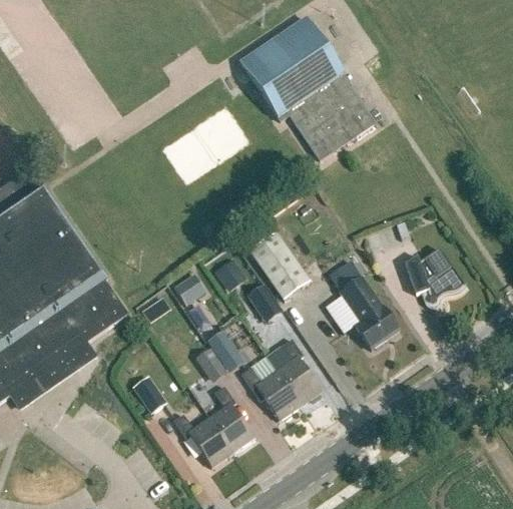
[(342,74),(336,64),(306,19),(266,46),(240,63),(246,72),(281,121),(290,115),(320,160),(375,122),(342,74)]
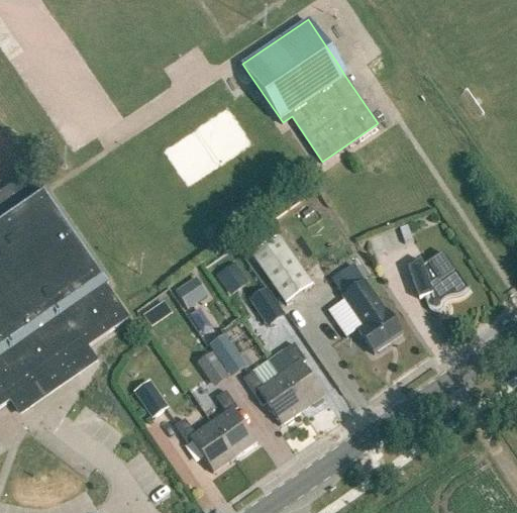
[(0,406),(11,399),(20,411),(85,367),(83,363),(92,356),(85,347),(129,317),(105,283),(108,281),(43,187),(27,198),(15,181),(0,191),(0,406)]
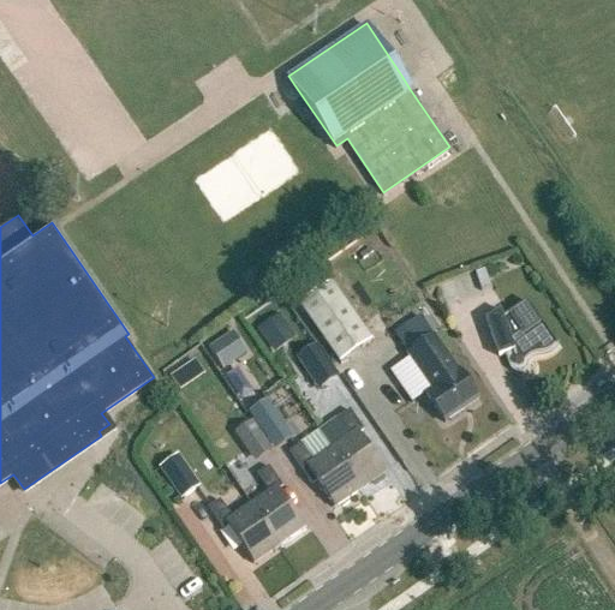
[(267,271),(248,286),(255,295),(274,282),(267,271)]
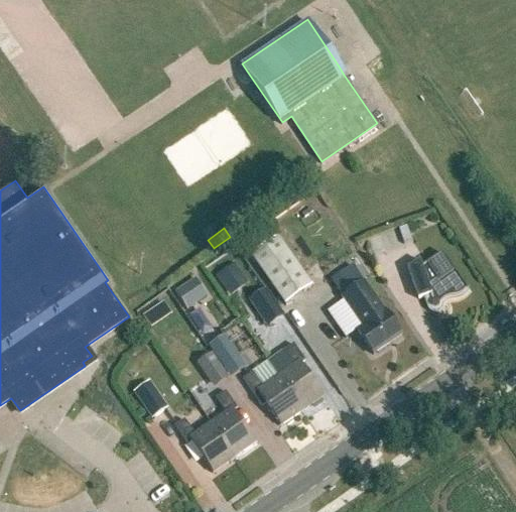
[(248,250),(283,299),(310,279),(276,230),(248,250)]
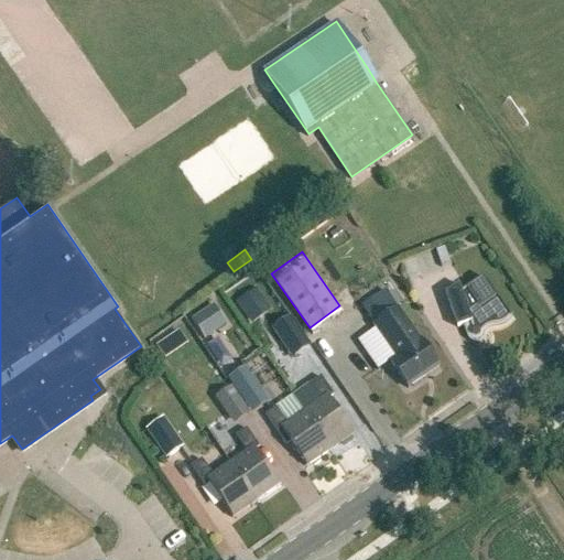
[(473,336),(474,336),(476,336),(477,335),(478,335),(478,334),(479,332),(484,327),(487,325),(491,323),(497,323),(501,322),(506,319),(509,315),(509,316),(510,315),(483,275),(461,290),(458,284),(446,292),(457,325),(464,323),(465,327),(470,330),(470,331),(470,332),(470,333),(472,335),(473,336)]
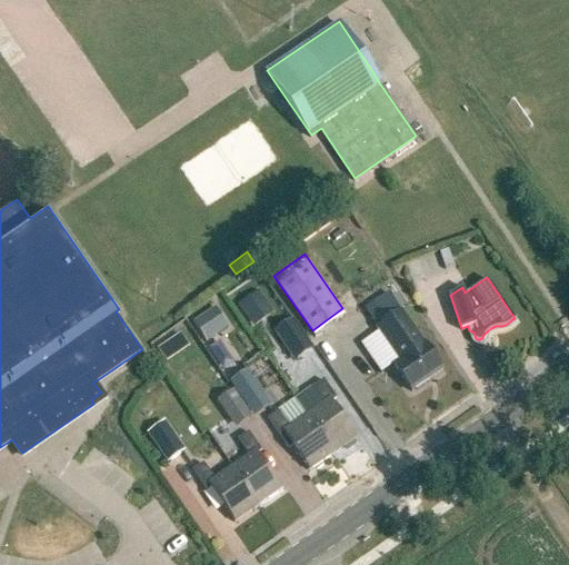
[(238,298),(253,320),(272,307),(257,286),(238,298)]
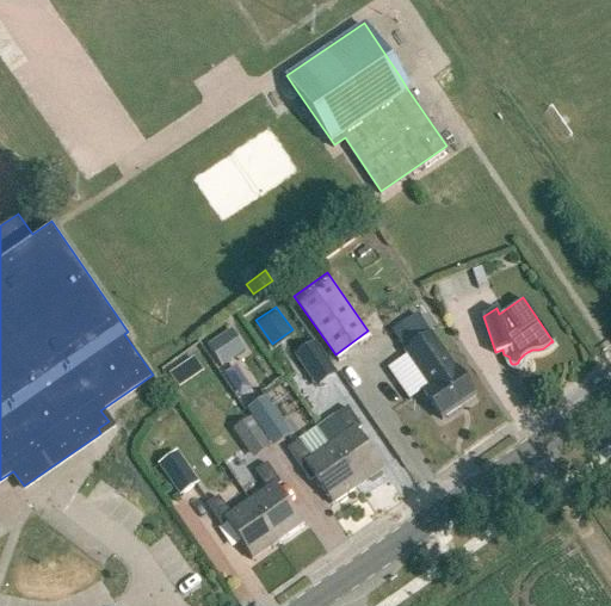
[(236,328),(213,346),(227,365),(251,347),(236,328)]
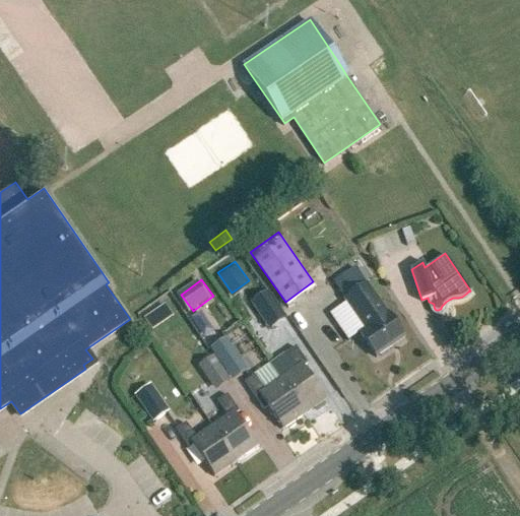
[(360,331),(376,356),(404,336),(385,308),(384,309),(366,282),(343,298),(364,327),(360,331)]
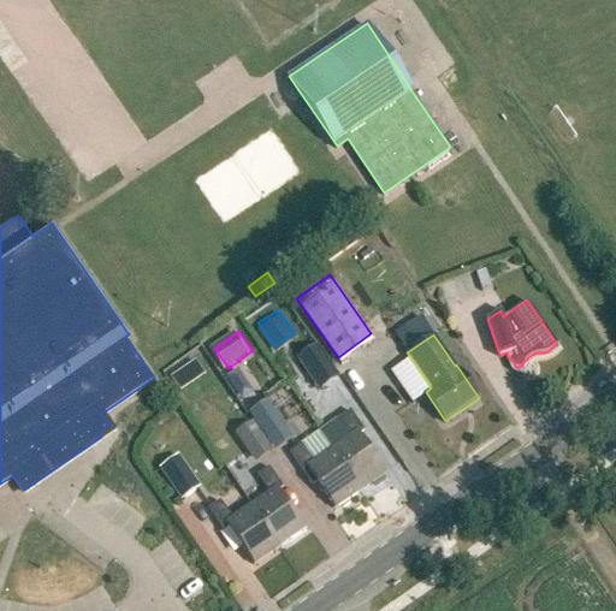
[(296,351),(317,384),(337,369),(317,338),(296,351)]
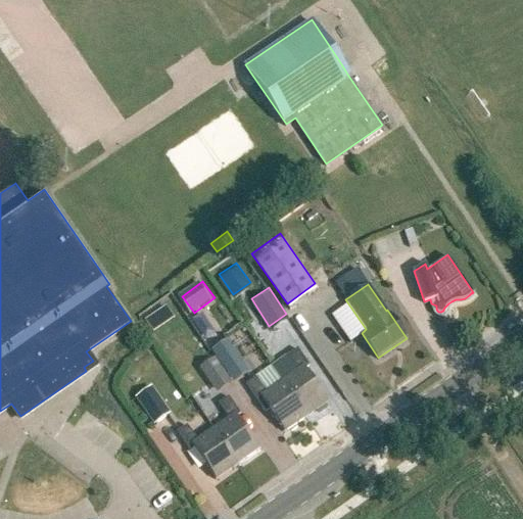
[(225,370),(231,378),(246,368),(225,336),(209,346),(214,354),(225,370)]
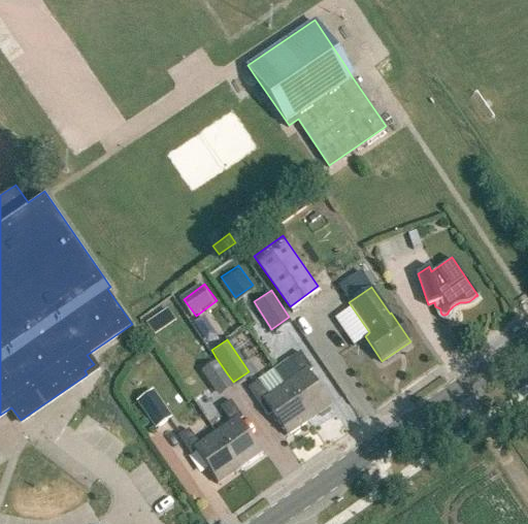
[(284,383),(308,419),(330,403),(307,370),(311,367),(299,350),(290,357),(300,371),(284,383)]
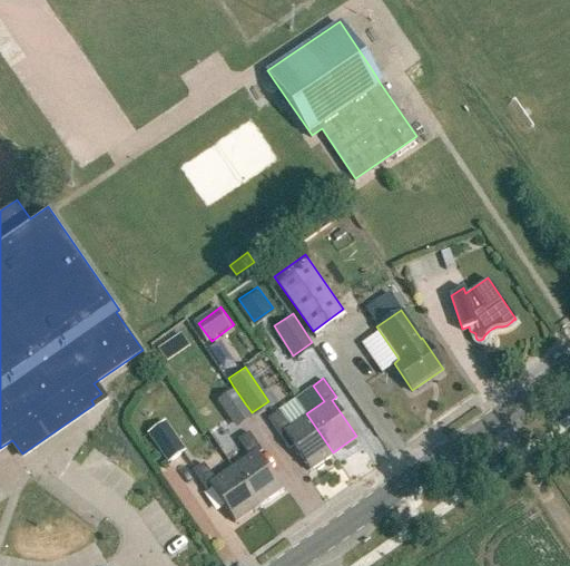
[(300,393),(287,401),(294,413),(307,405),(300,393)]
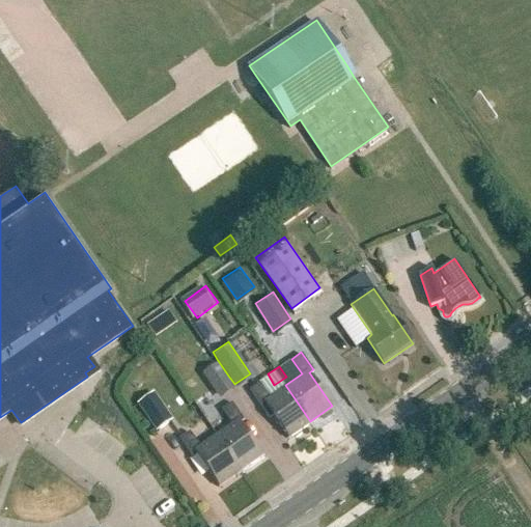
[(273,414),(288,437),(310,421),(285,385),(270,396),(259,382),(249,388),(269,417),(273,414)]
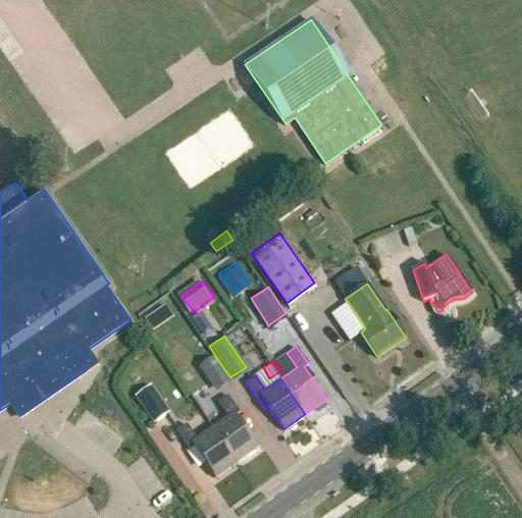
[(134,393),(152,420),(168,408),(151,381),(134,393)]
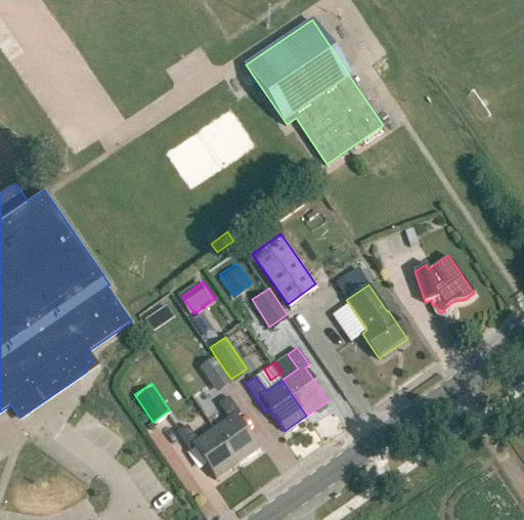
[(213,428),(237,464),(259,448),(236,416),(241,413),(228,395),(218,402),(228,417),(213,428)]
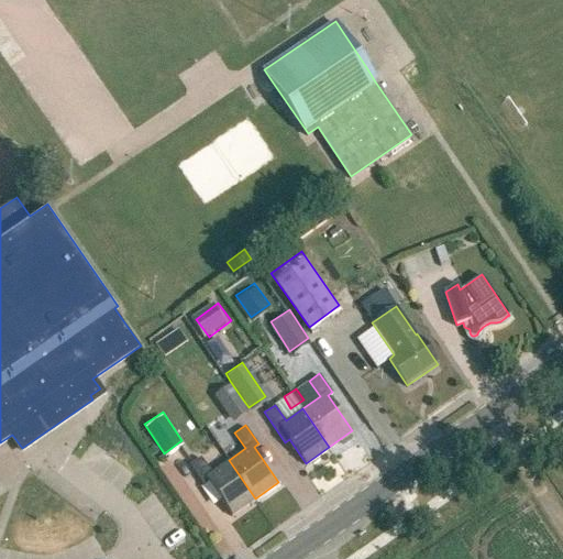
[(208,479),(232,514),(255,499),(229,460),(211,472),(200,456),(190,463),(203,482),(208,479)]
